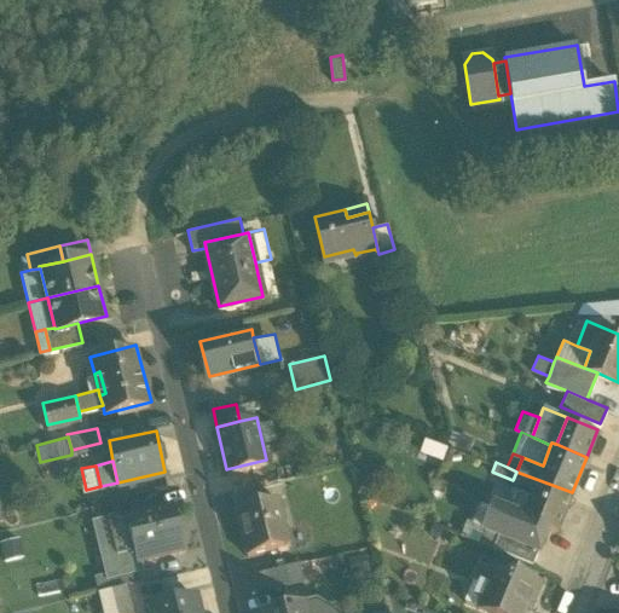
[(531,493),(522,514),(522,515),(548,525),(556,530),(572,492),(516,472),(513,480),(512,485),(531,493)]
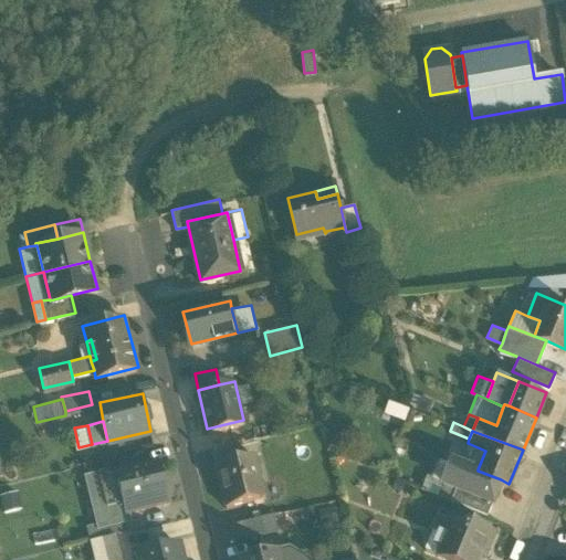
[(211,448),(215,463),(216,463),(237,458),(233,443),(211,448)]
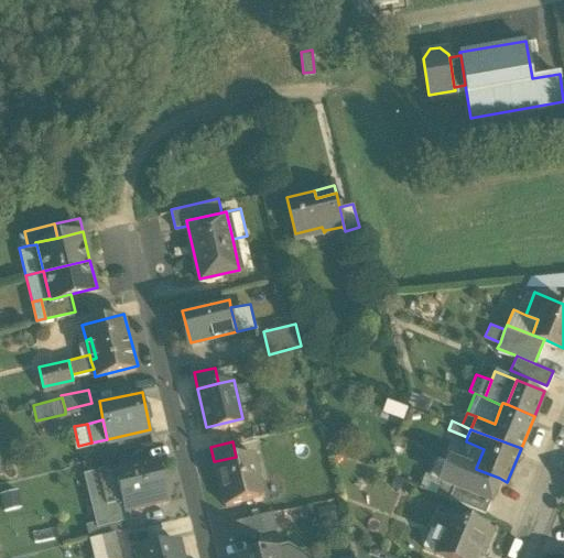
[(484,449),(466,441),(458,460),(476,468),(484,449)]
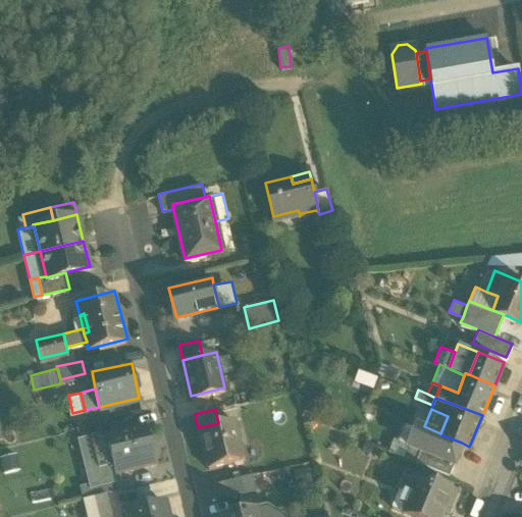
[(199,427),(208,466),(243,458),(233,419),(218,423),(199,427)]
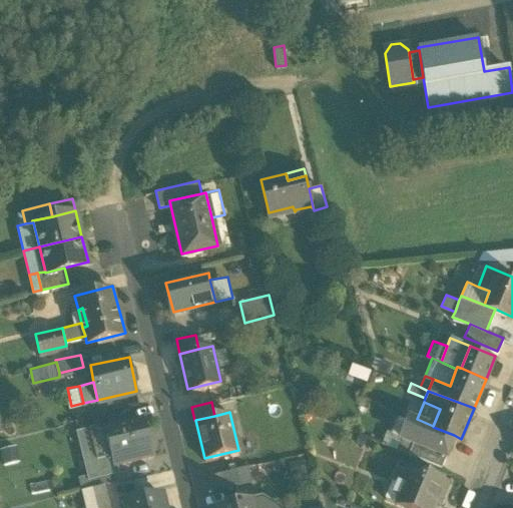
[(403,435),(410,419),(398,414),(391,430),(403,435)]
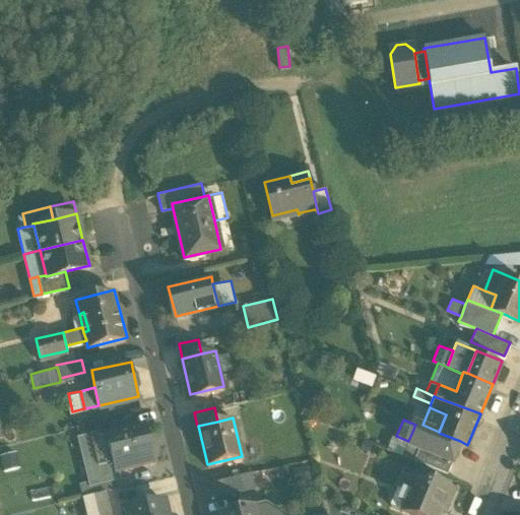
[(145,423),(106,432),(115,468),(116,468),(154,459),(145,423)]
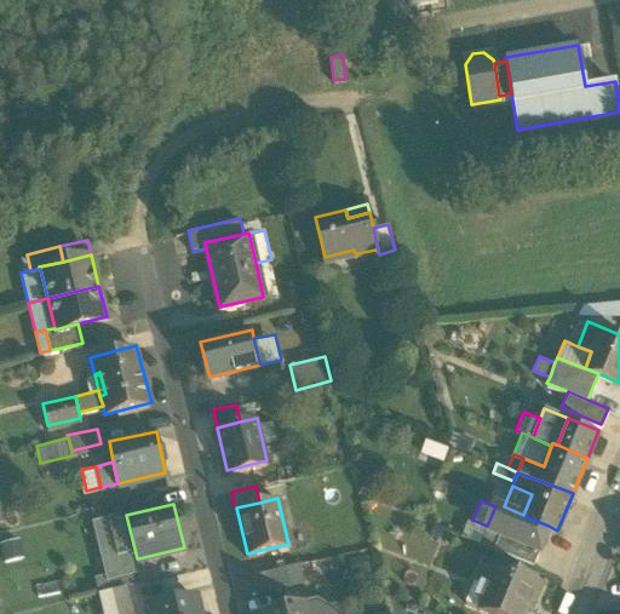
[(539,549),(549,526),(523,516),(523,515),(504,506),(497,504),(495,506),(487,526),(487,527),(500,533),(539,549)]
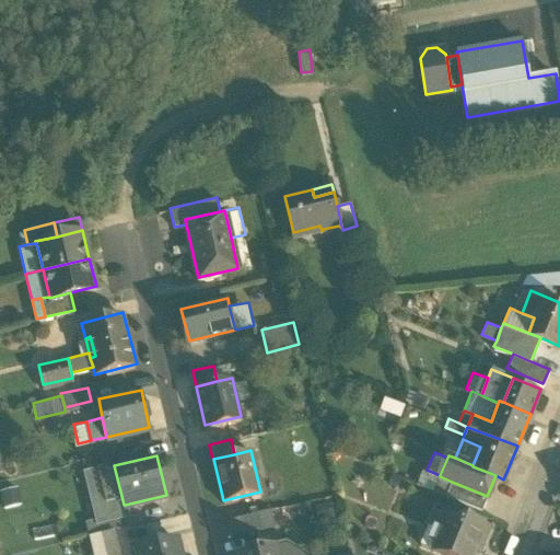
[(126,510),(125,505),(124,505),(114,465),(88,472),(98,516),(125,509),(125,510),(126,510)]
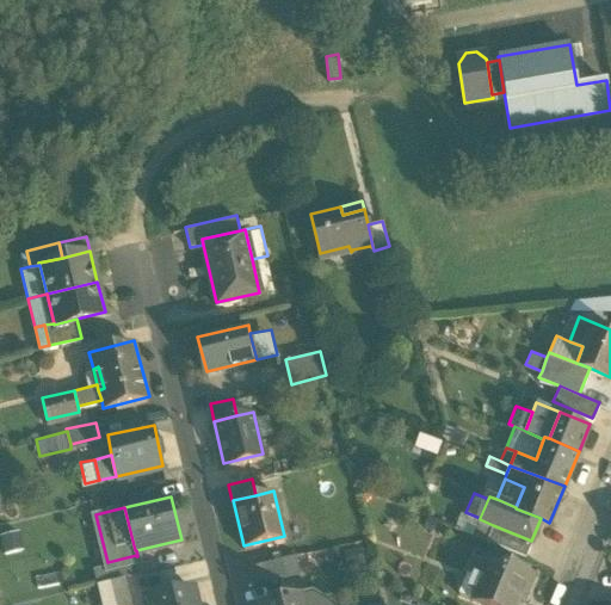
[(480,519),(480,518),(466,512),(461,510),(455,524),(474,532),(480,519)]
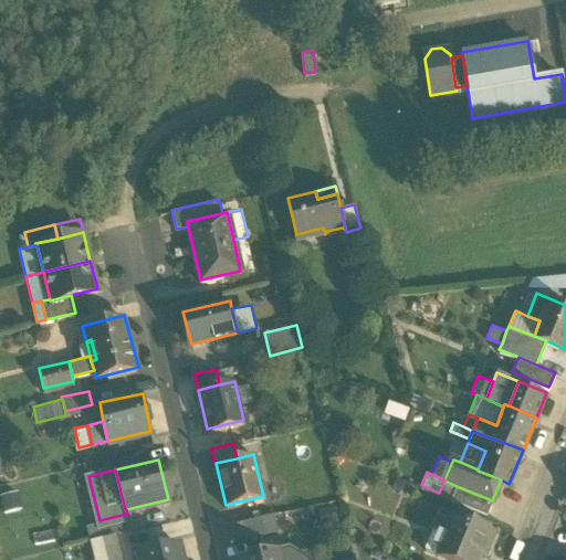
[(444,481),(439,493),(451,498),(457,486),(444,481)]
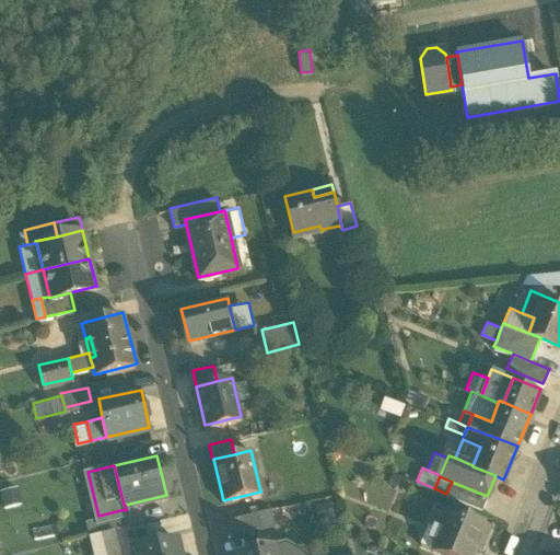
[(446,494),(482,508),(487,496),(452,482),(446,494)]
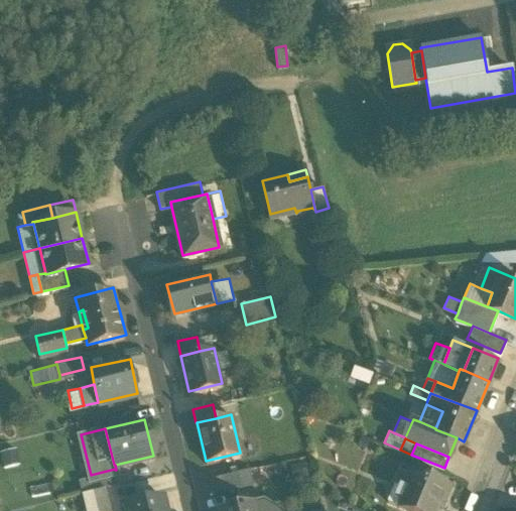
[(16,445),(0,450),(0,453),(3,466),(20,462),(16,445)]
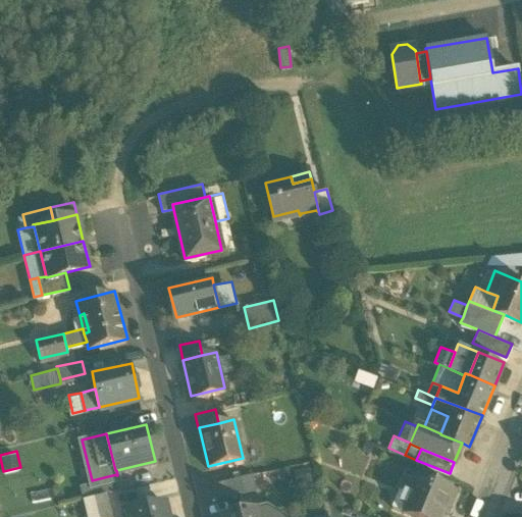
[(407,471),(401,487),(411,490),(417,475),(407,471)]
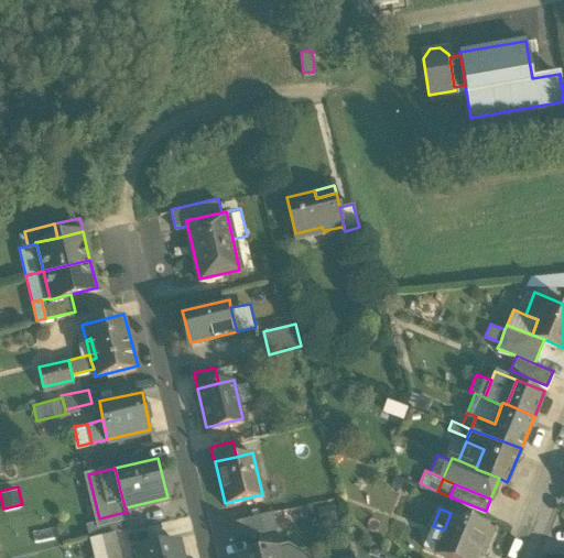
[(259,514),(262,528),(280,525),(277,510),(259,514)]
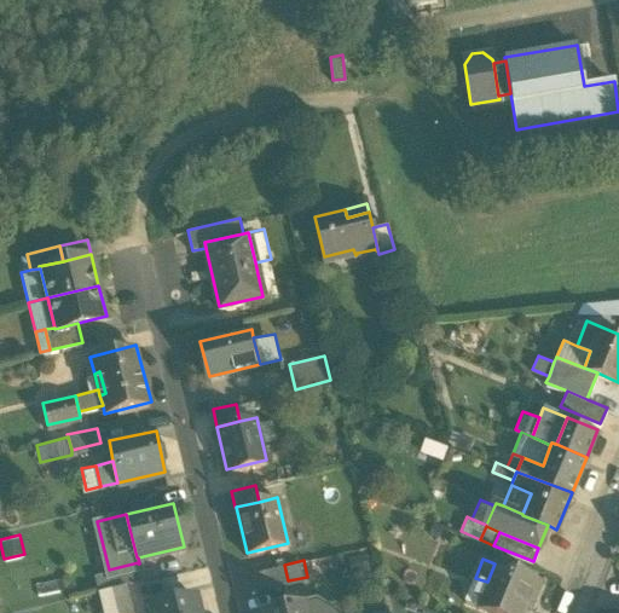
[(109,570),(114,585),(142,578),(138,564),(138,562),(109,570)]
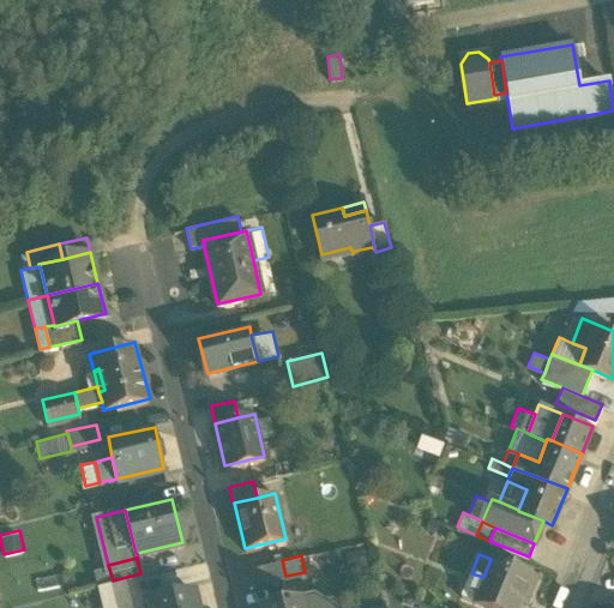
[(536,577),(491,559),(483,577),(474,600),(494,607),(519,607),(525,593),(529,594),(536,577)]
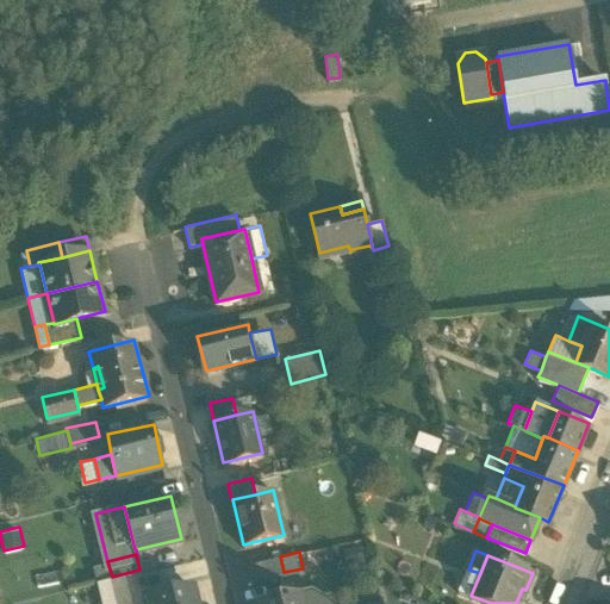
[(248,564),(253,580),(284,572),(280,556),(248,564)]
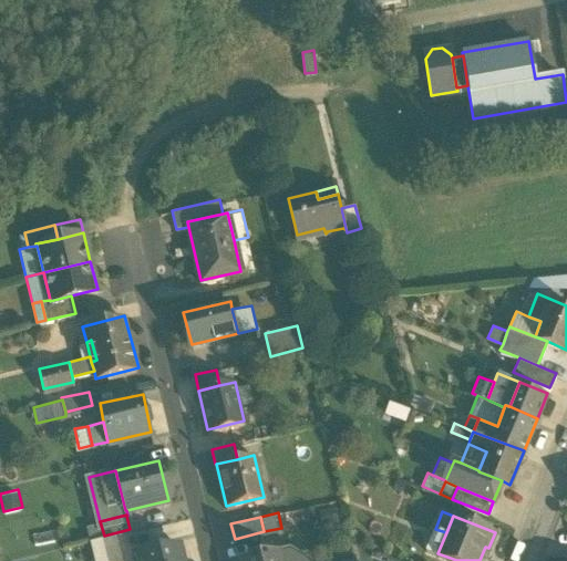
[(437,553),(446,532),(435,529),(428,549),(437,553)]
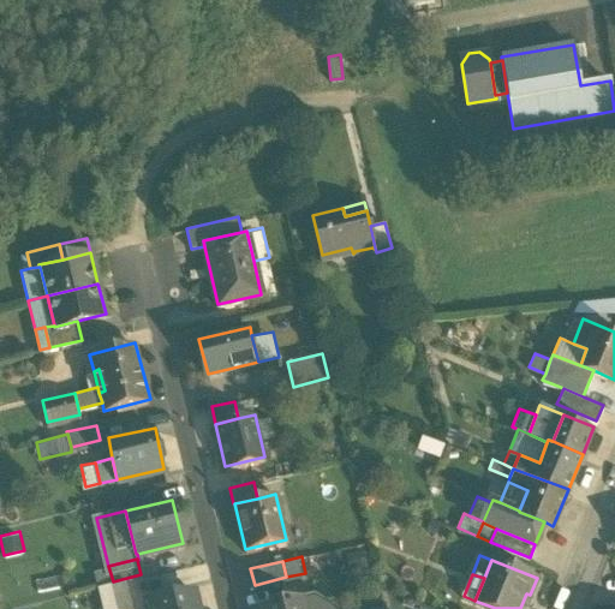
[(97,586),(102,608),(130,608),(124,579),(97,586)]
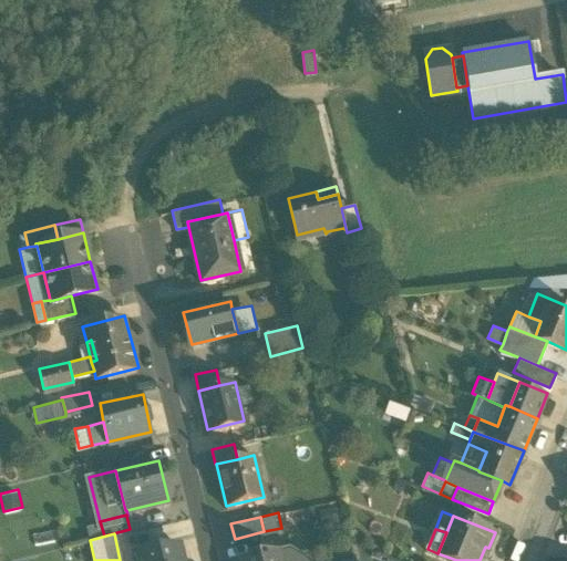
[(137,554),(138,560),(182,560),(177,544),(137,554)]
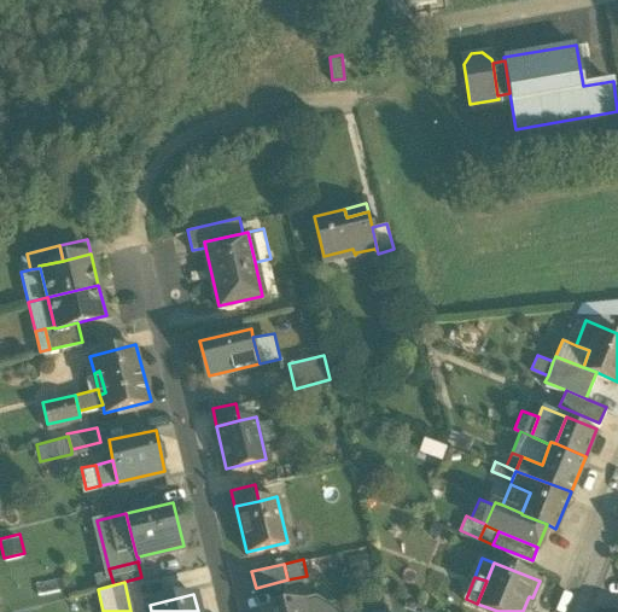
[(315,596),(303,600),(305,611),(331,611),(337,611),(334,602),(328,604),(315,596)]
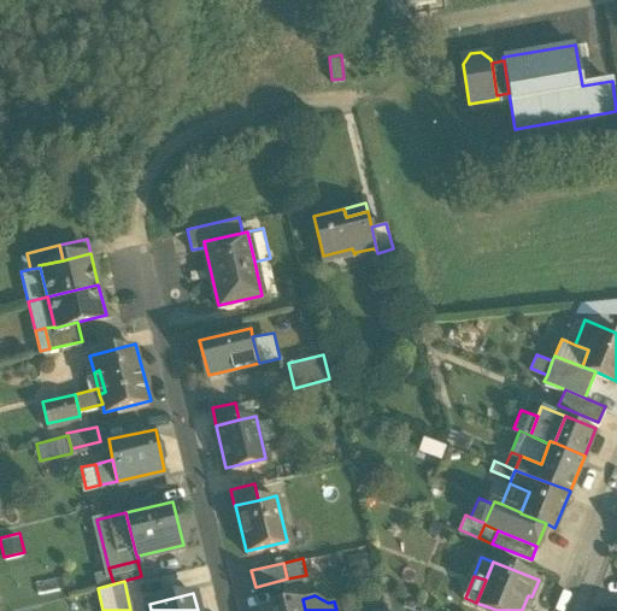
[(260,610),(305,610),(303,599),(303,598),(259,609),(260,610)]
